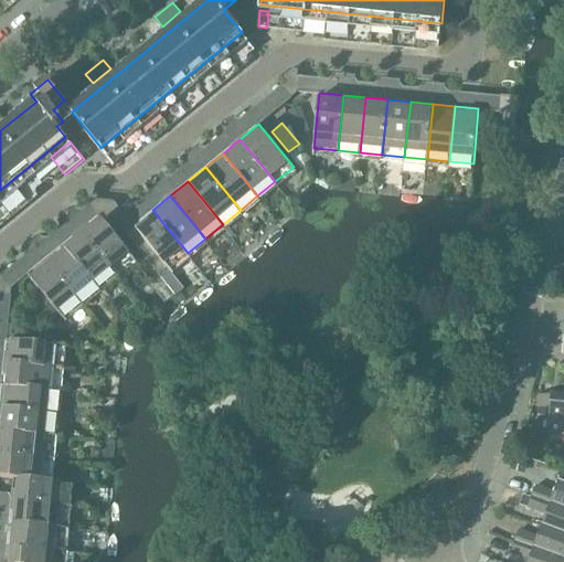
[(188,253),(152,210),(135,225),(170,268),(188,253)]
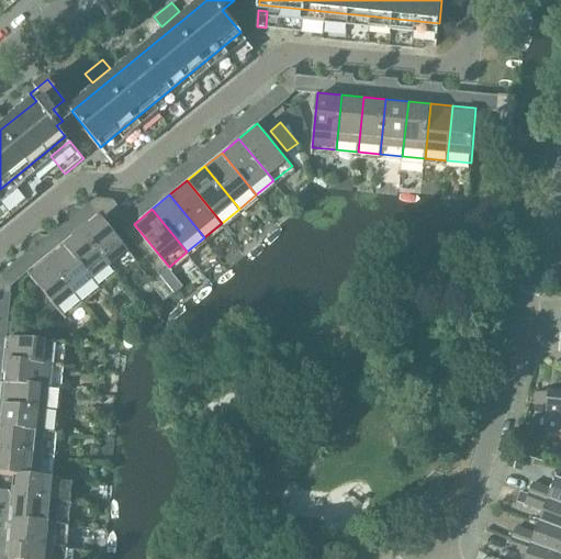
[(99,213),(81,228),(115,270),(134,256),(99,213)]
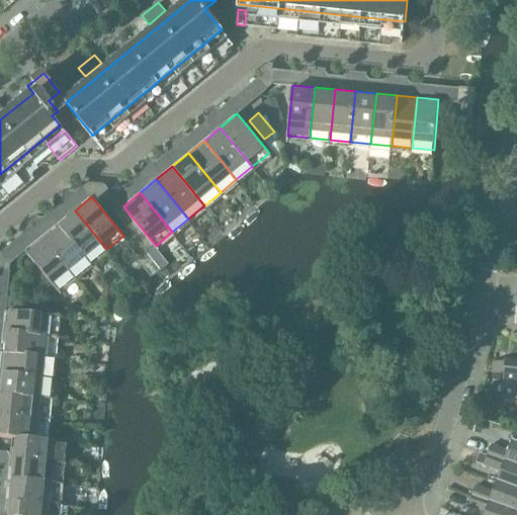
[(75,210),(59,223),(91,262),(106,249),(75,210)]
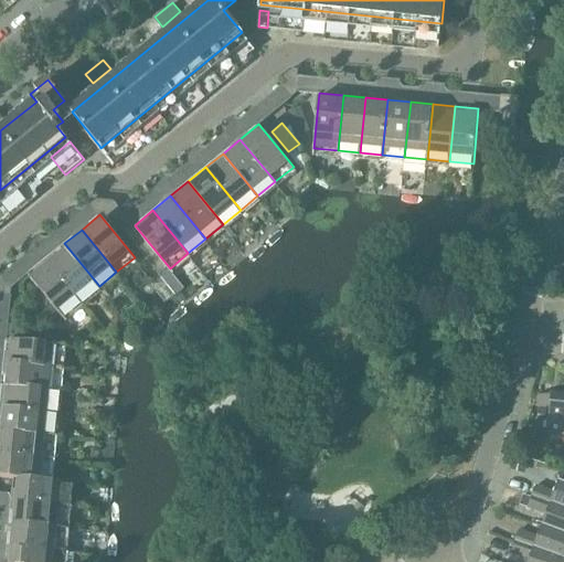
[(64,243),(46,257),(82,300),(99,286),(64,243)]
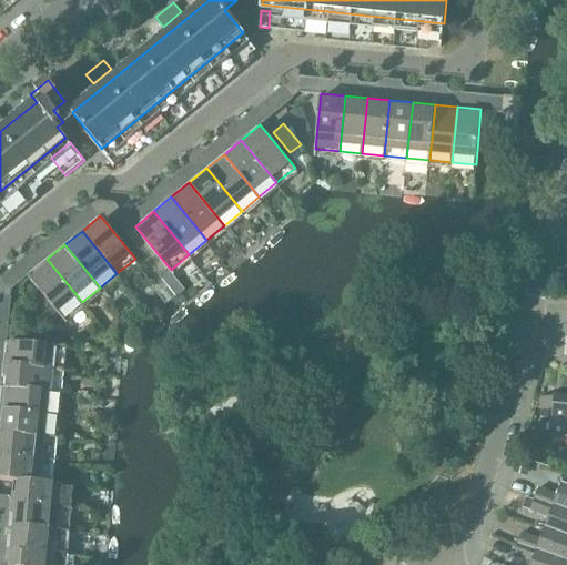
[(82,302),(47,259),(29,274),(63,318),(82,302)]
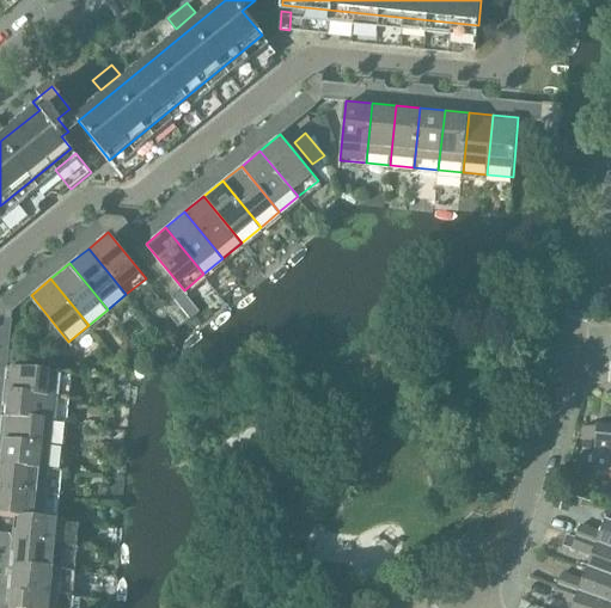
[(7,366),(5,391),(65,397),(67,372),(7,366)]
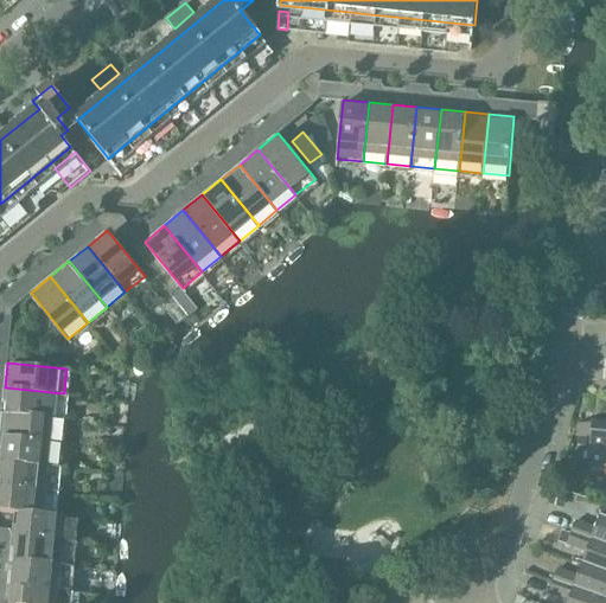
[(5,387),(2,412),(62,418),(64,393),(5,387)]
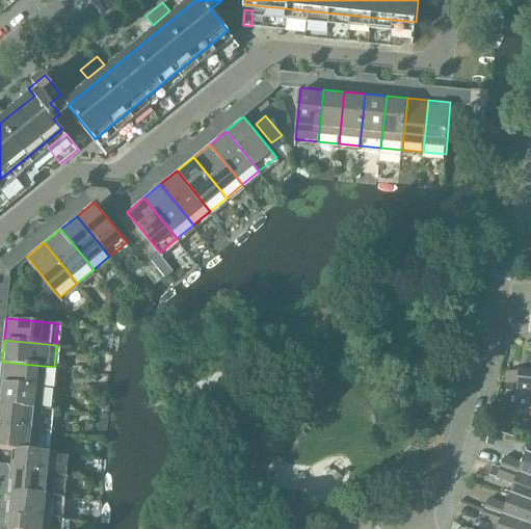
[(2,362),(0,382),(52,388),(54,367),(2,362)]
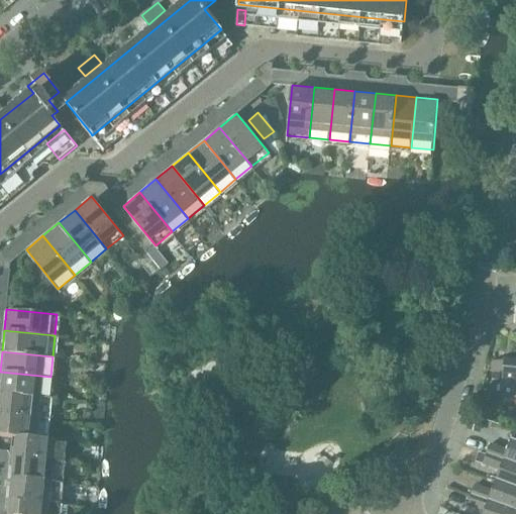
[(502,395),(515,396),(515,361),(494,360),(493,370),(504,371),(502,395)]
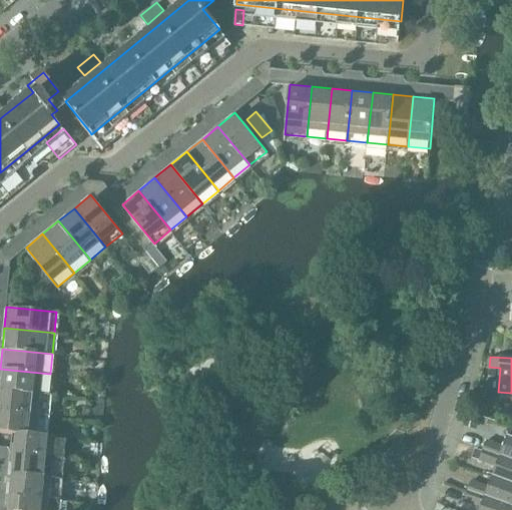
[(0,369),(0,370),(0,389),(48,394),(50,374),(0,369)]
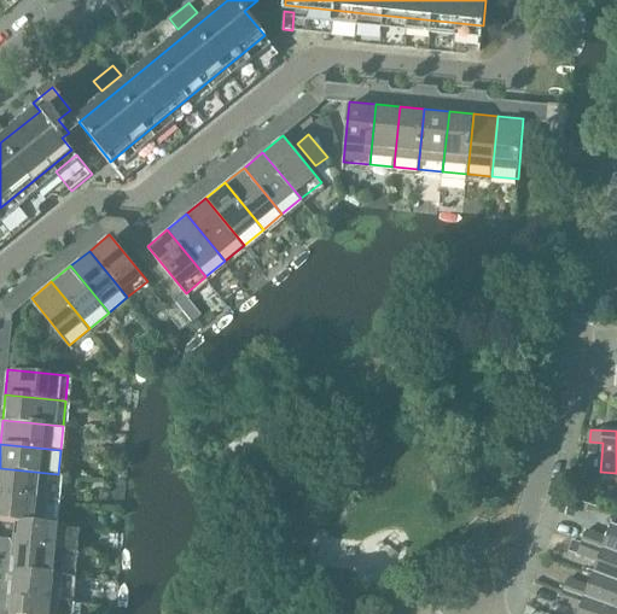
[(0,468),(0,492),(56,498),(58,474),(0,468)]
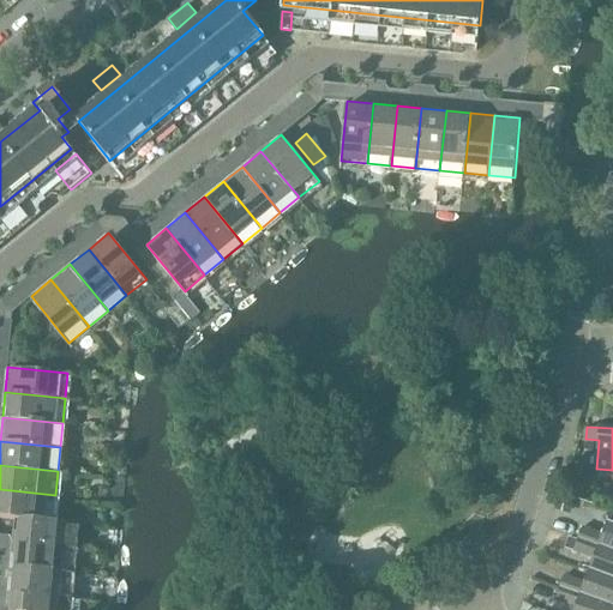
[(0,515),(16,518),(16,517),(53,520),(55,495),(0,489),(0,515)]
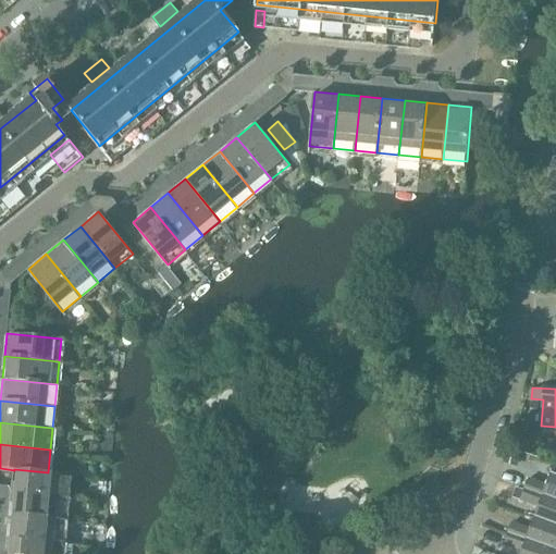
[(519,451),(508,447),(505,457),(517,460),(519,451)]
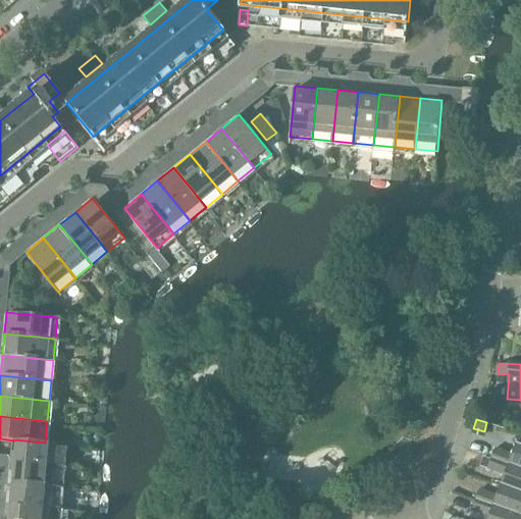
[(496,447),(491,457),(520,467),(520,434),(513,453),(496,447)]
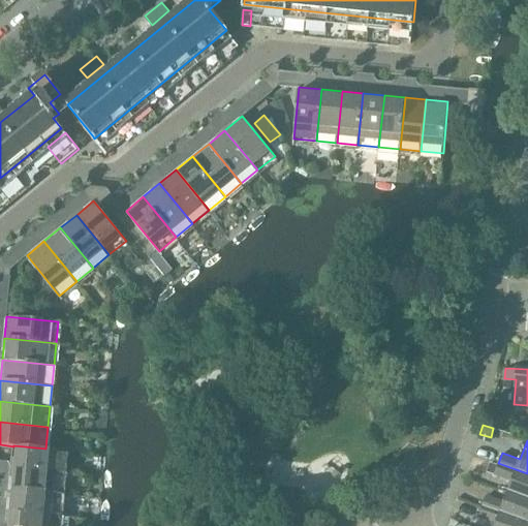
[(13,445),(13,446),(11,467),(63,472),(65,450),(45,449),(13,445)]
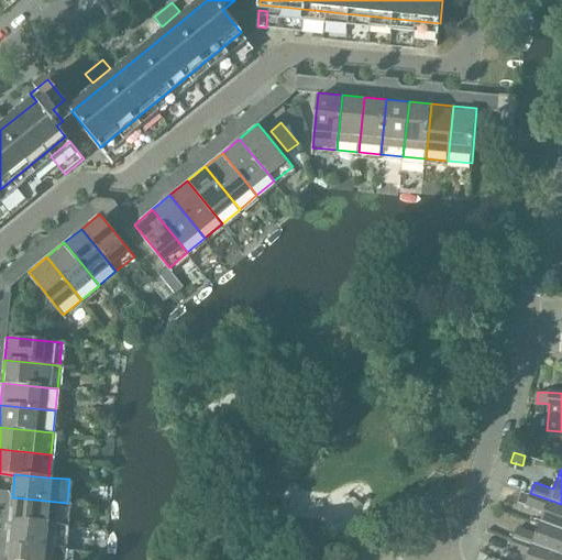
[(546,511),(541,522),(561,529),(561,504),(530,493),(527,504),(546,511)]
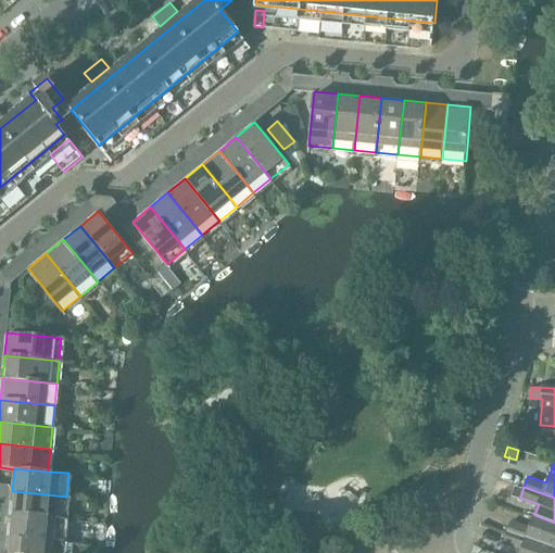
[(12,491),(10,513),(64,518),(66,497),(12,491)]
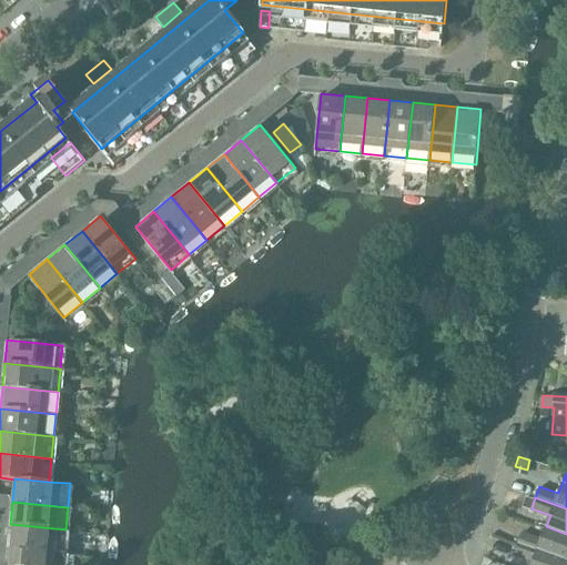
[(10,524),(8,546),(63,552),(66,530),(10,524)]
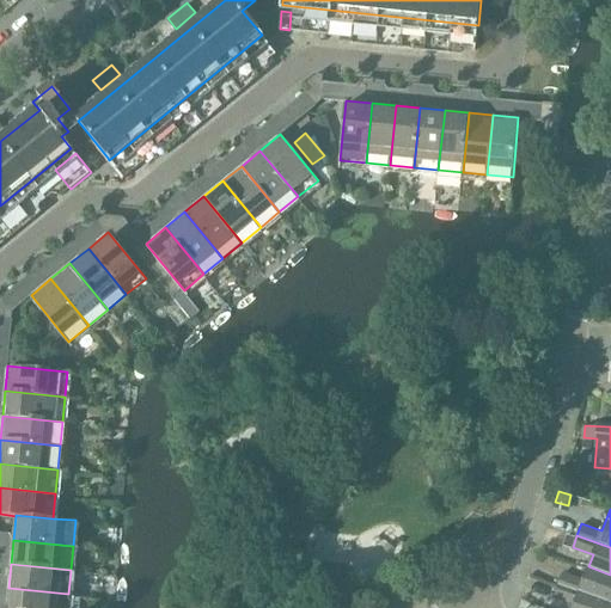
[(563,571),(558,583),(610,603),(610,575),(588,566),(584,579),(563,571)]
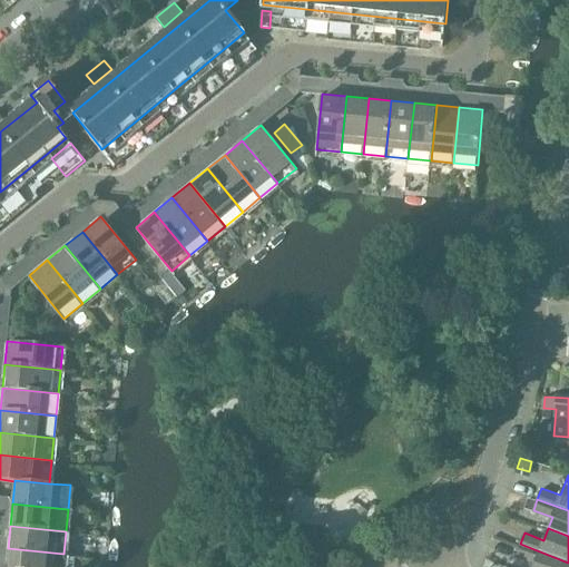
[(535,563),(532,566),(568,566),(568,563),(520,544),(516,555),(535,563)]
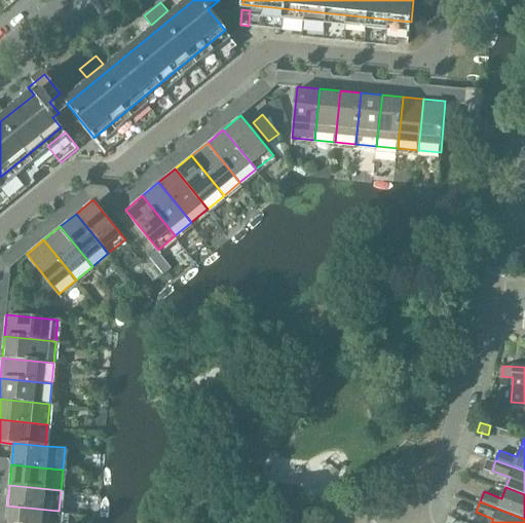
[(57,522),(59,511),(7,506),(5,522),(57,522)]
